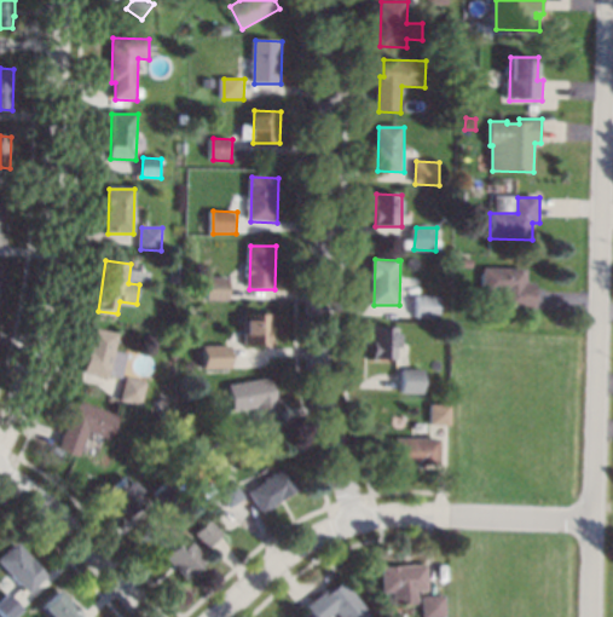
[(527,270),(527,283),(537,284),(537,310),(504,310),(505,293),(485,293),(485,269),(527,270)]
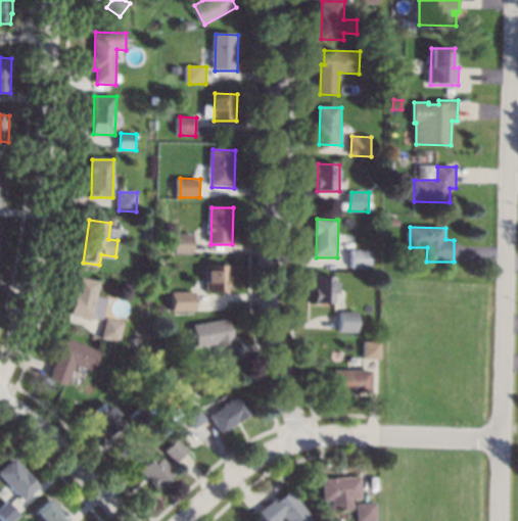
[(195,235),(194,254),(176,253),(177,234),(195,235)]
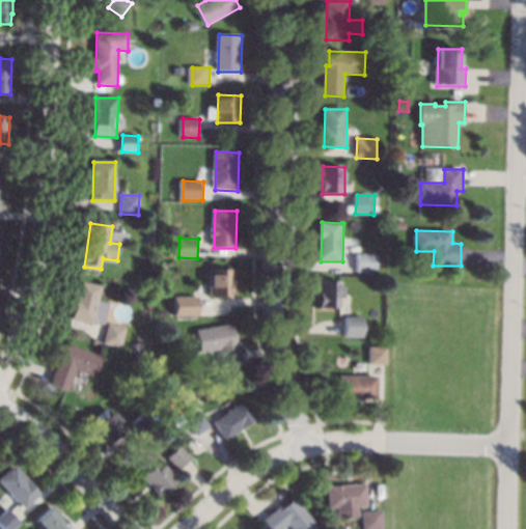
[(379,254),(378,273),(358,273),(359,254),(379,254)]
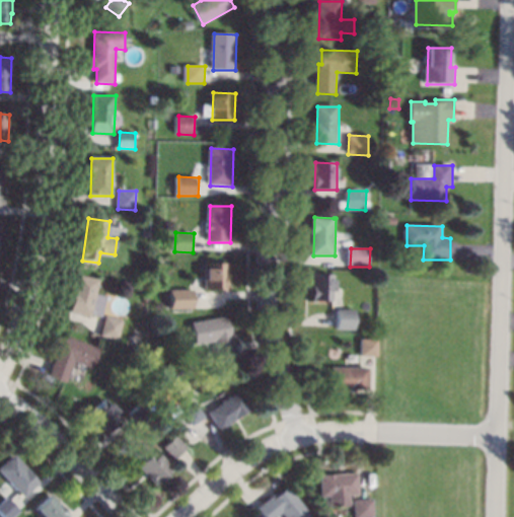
[(229,290),(208,290),(208,264),(229,264),(229,290)]
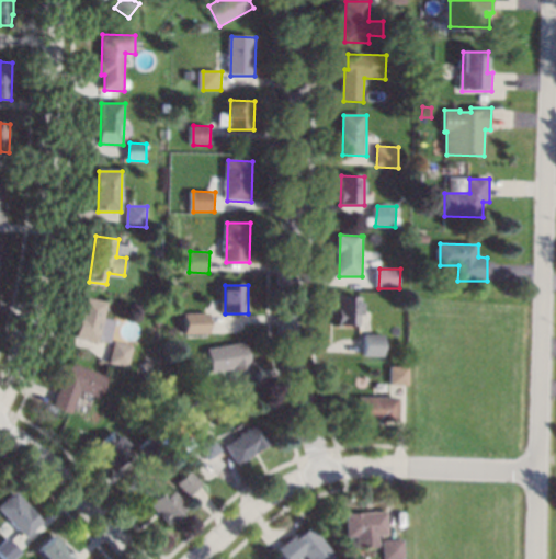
[(110,303),(105,318),(116,321),(111,343),(100,341),(100,342),(77,337),(87,297),(110,303)]
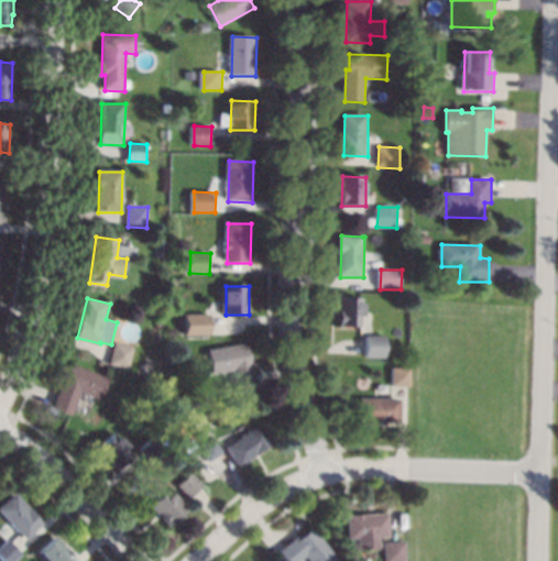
[(363,327),(340,327),(340,298),(364,299),(363,327)]
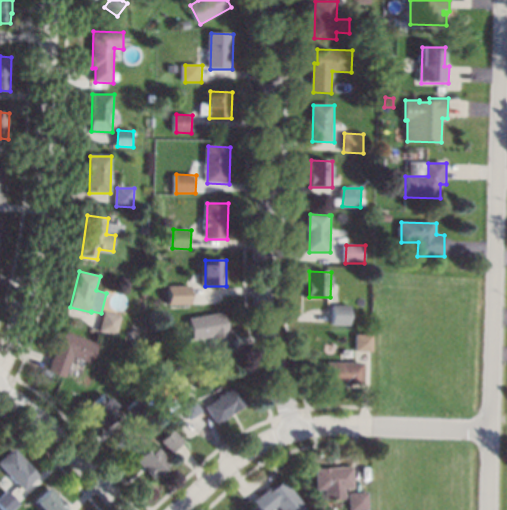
[(193,305),(177,305),(176,288),(193,288),(193,305)]
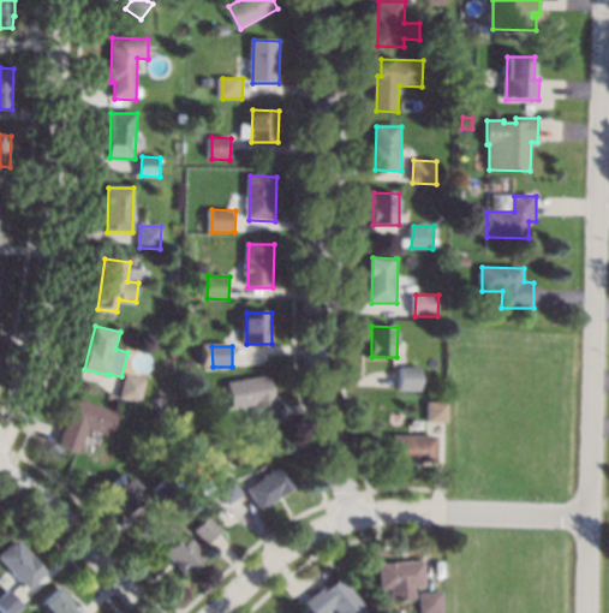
[(423,368),(422,392),(401,391),(401,367),(423,368)]
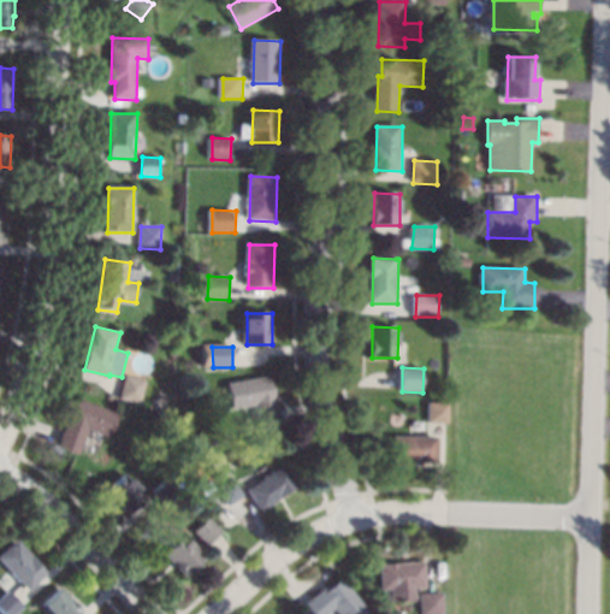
[(148,381),(141,405),(120,399),(128,376),(148,381)]
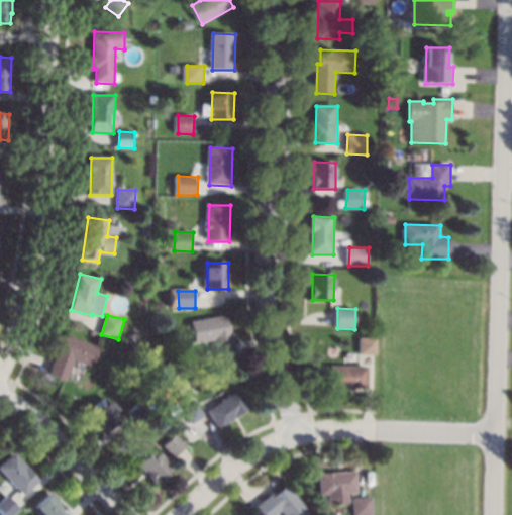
[(229,329),(233,328),(238,357),(219,362),(215,340),(197,343),(193,322),(227,316),(229,329)]
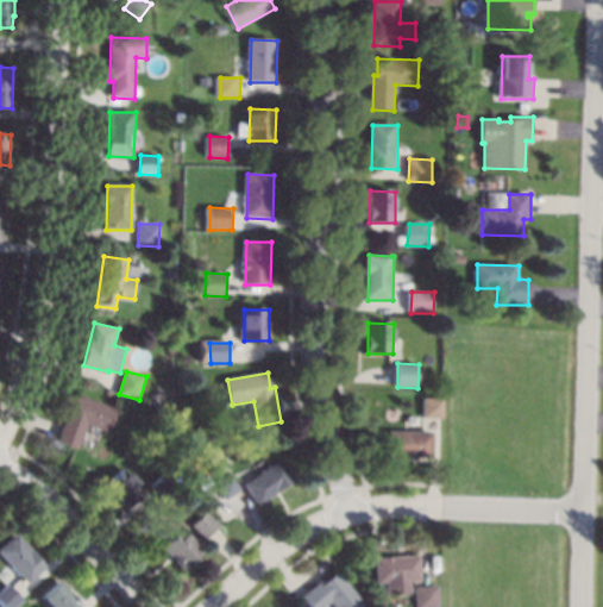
[(206,389),(199,392),(196,381),(203,380),(206,389)]
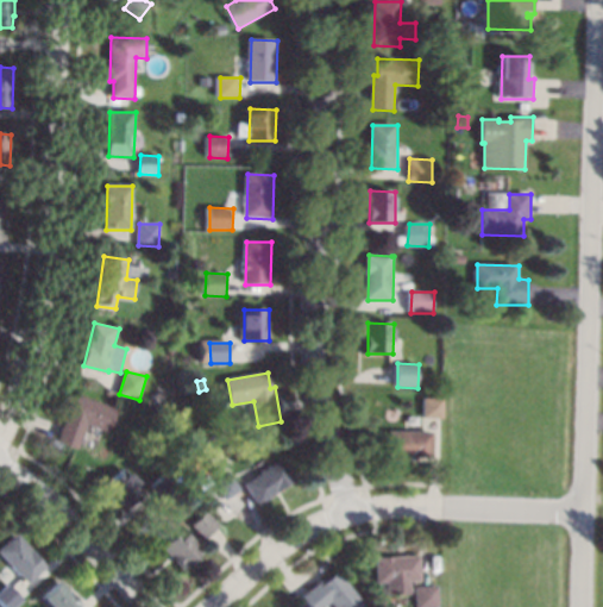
[(170,399),(161,404),(158,396),(167,393),(170,399)]
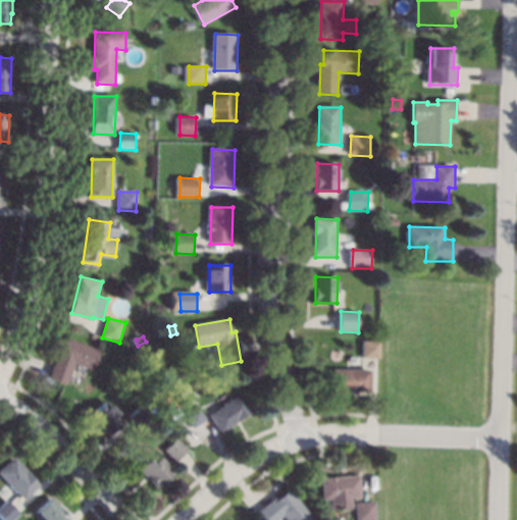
[(102,351),(94,371),(75,364),(67,384),(50,378),(61,349),(63,351),(68,338),(102,351)]
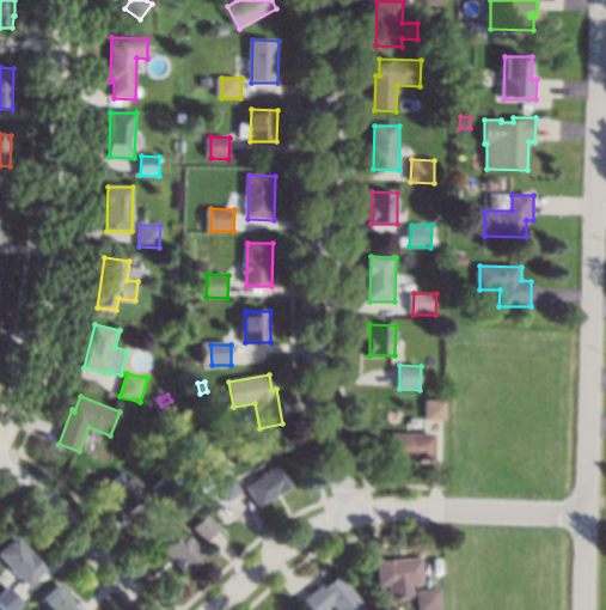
[(448,421),(428,421),(428,401),(448,401),(448,421)]
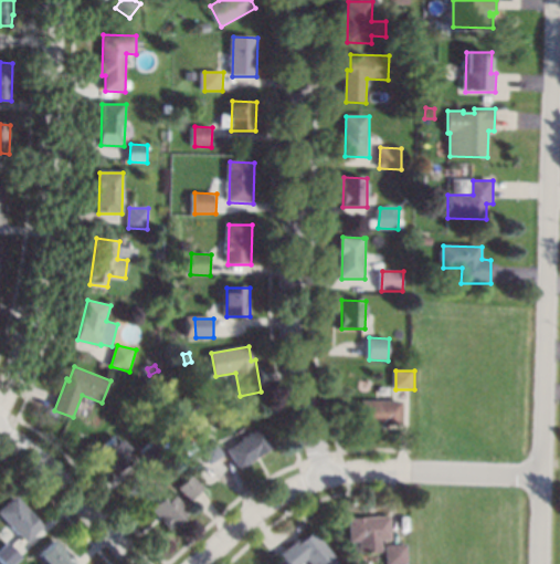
[(404,401),(403,426),(361,425),(362,400),(404,401)]
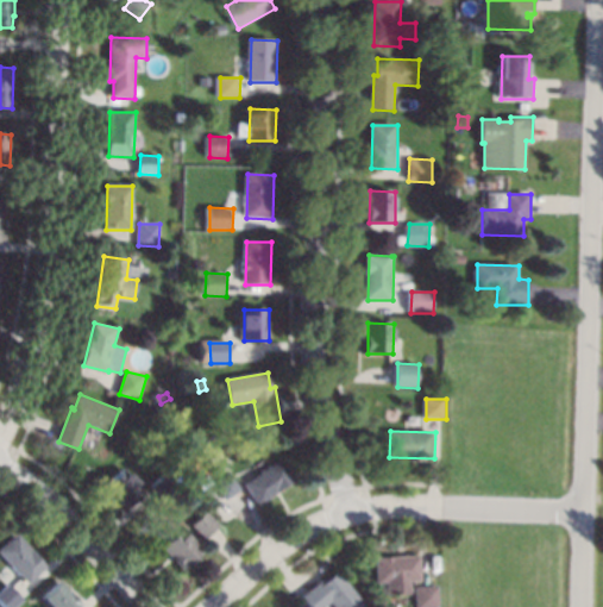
[(71,449),(69,455),(60,450),(62,444),(71,449)]
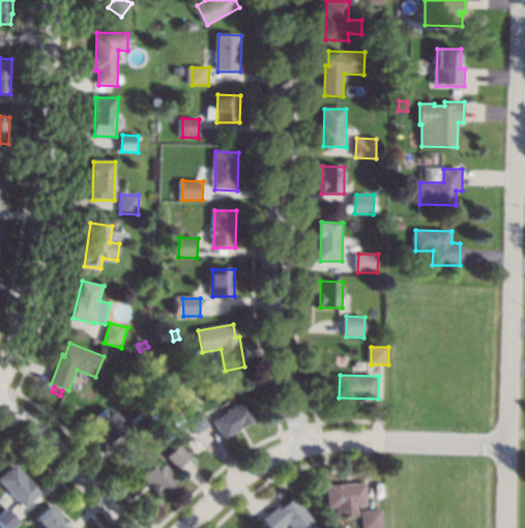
[(259,418),(226,440),(213,421),(246,400),(259,418)]
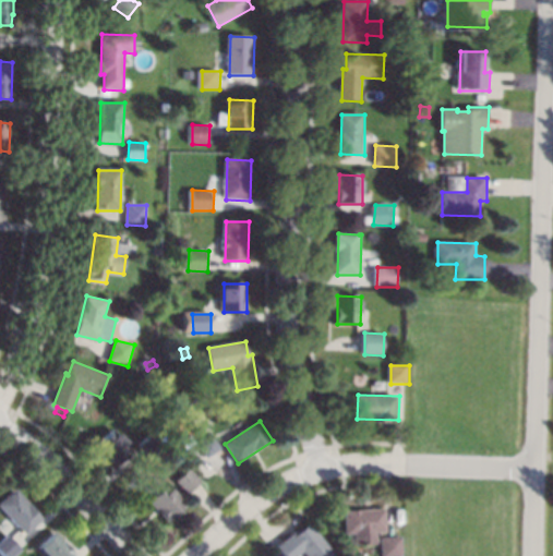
[(135,450),(118,467),(98,446),(116,430),(135,450)]
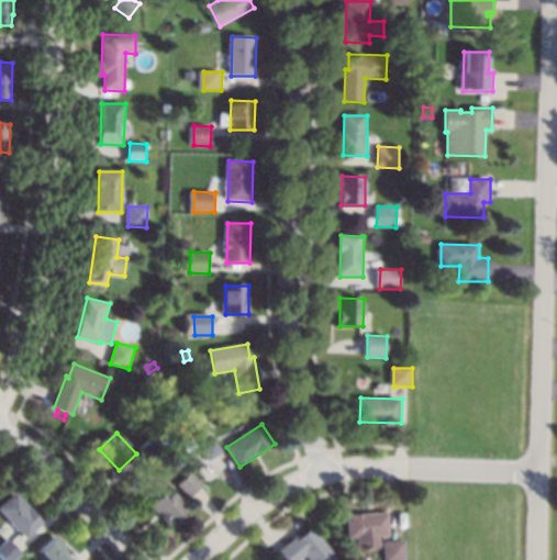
[(225,452),(210,462),(199,445),(214,436),(225,452)]
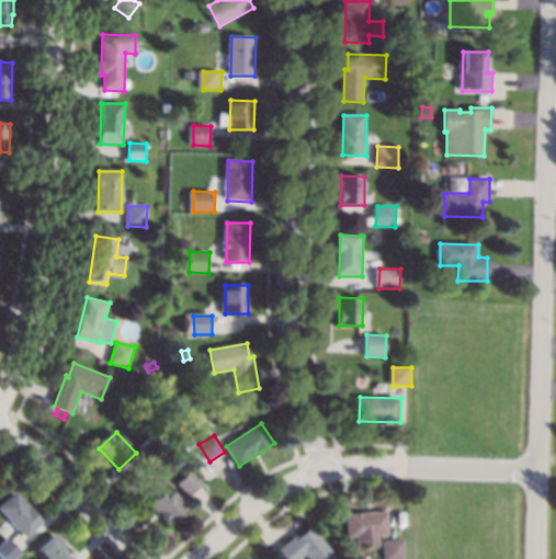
[(162,444),(167,440),(172,445),(154,463),(142,449),(156,436),(162,444)]
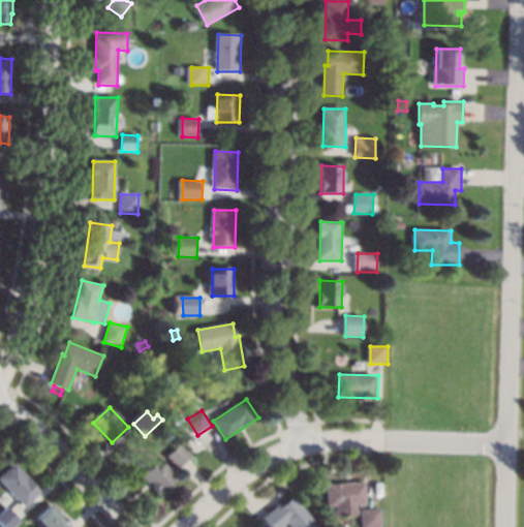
[(188,421),(179,427),(174,419),(183,412),(188,421)]
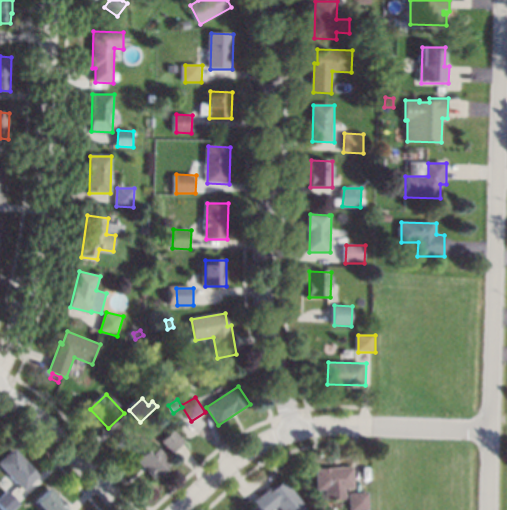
[(176,431),(186,442),(174,454),(163,442),(176,431)]
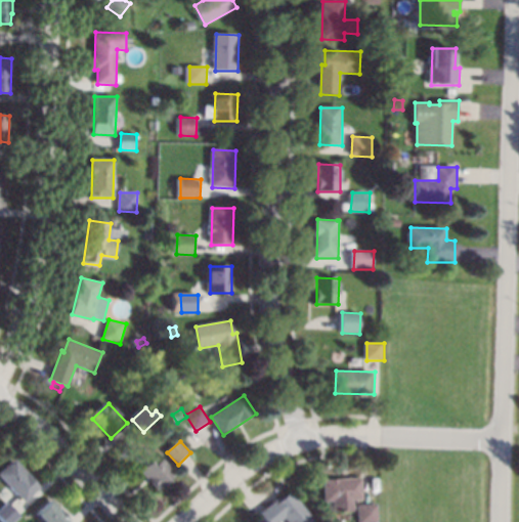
[(175,475),(159,490),(141,471),(158,455),(175,475)]
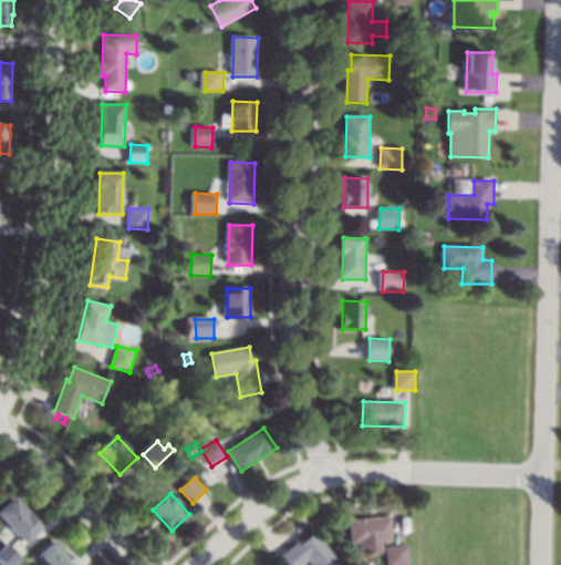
[(44,527),(28,544),(0,513),(18,497),(44,527)]
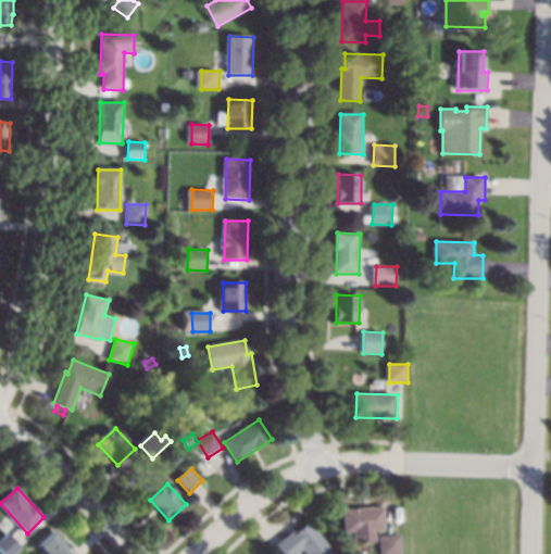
[(387,530),(376,531),(377,542),(355,543),(354,532),(346,533),(345,510),(385,507),(387,530)]
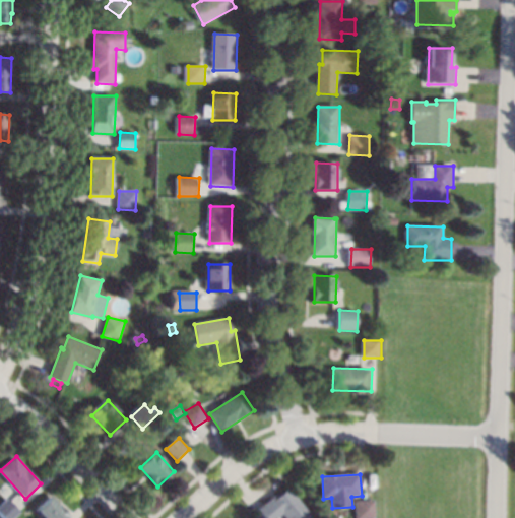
[(313,516),(311,517),(285,517),(283,514),(278,517),(257,517),(254,513),(278,494),(279,496),(291,488),(313,516)]
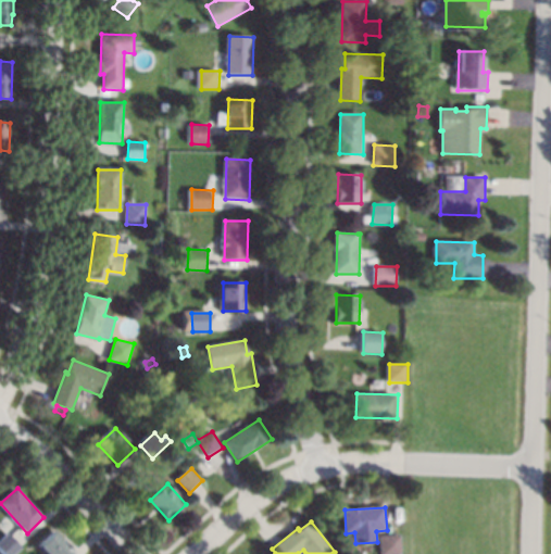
[(70,543),(69,544),(76,553),(46,553),(40,546),(58,530),(70,543)]
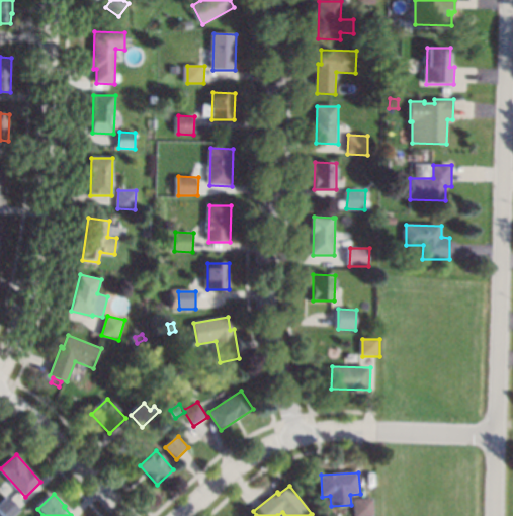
[(22,510),(16,515),(5,515),(0,510),(0,506),(9,497),(22,510)]
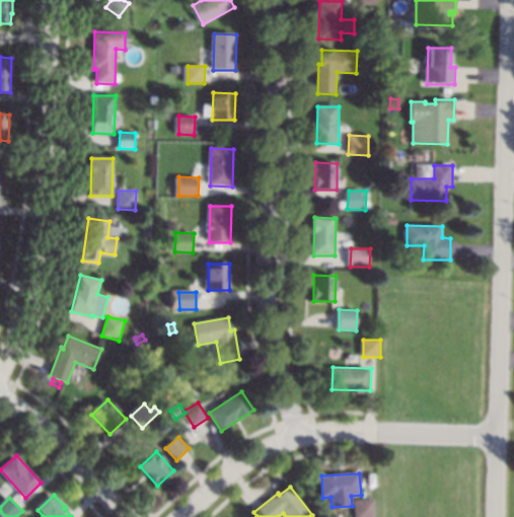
[(358,516),(356,501),(374,499),(375,516),(358,516)]
